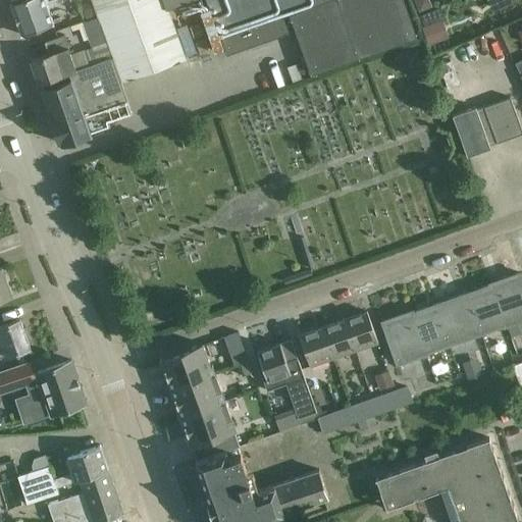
[(20,0),(11,3),(22,35),(53,24),(46,5),(59,0),(20,0)]
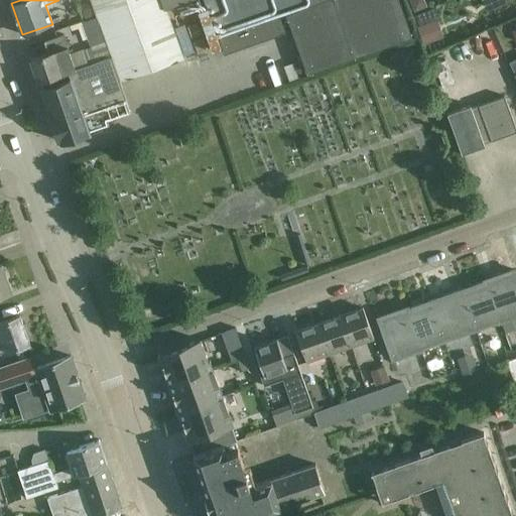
[(131,113),(124,94),(120,81),(184,57),(166,8),(189,0),(204,0),(225,55),(293,30),(309,75),(412,37),(399,0),(93,0),(108,42),(111,52),(109,53),(110,56),(76,69),(68,72),(69,72),(71,80),(81,106),(90,131),(109,125),(108,121),(131,113)]
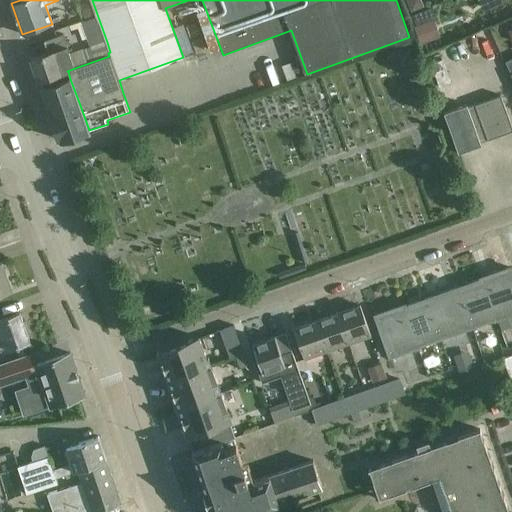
[(421,0),(406,0),(411,12),(424,7),(421,0)]
